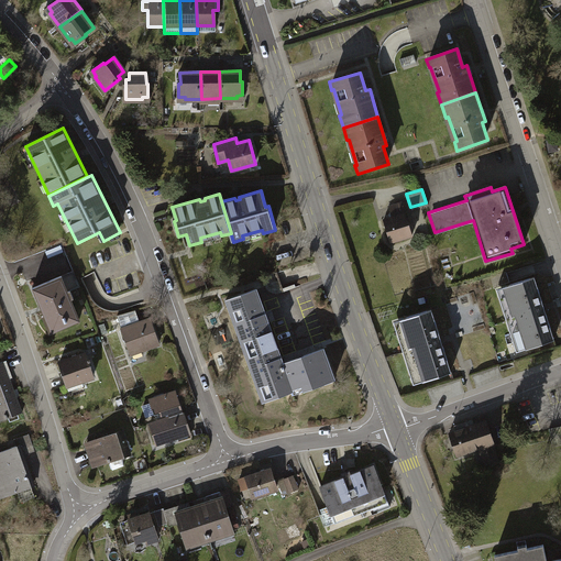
[(406,217),(383,222),(387,240),(410,234),(406,217)]
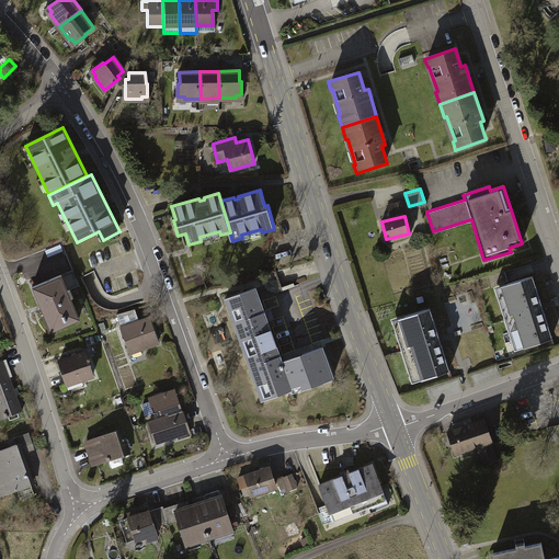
[(73,272),(34,288),(53,330),(78,319),(69,299),(73,298),(70,289),(80,285),(73,272)]
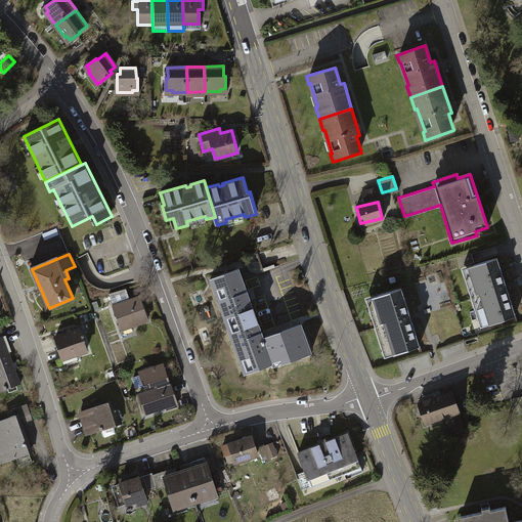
[(495,258),(462,269),(480,329),(515,317),(495,258)]
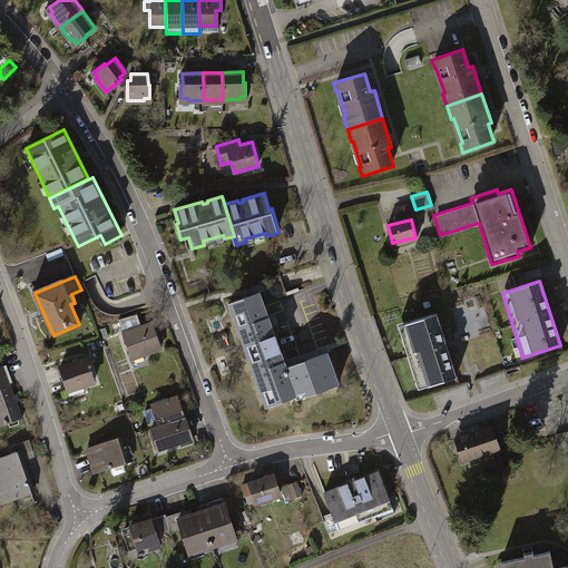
[(258,294),(233,304),(238,319),(236,320),(241,332),(243,331),(246,340),(244,341),(248,355),(252,354),(277,345),(258,294)]
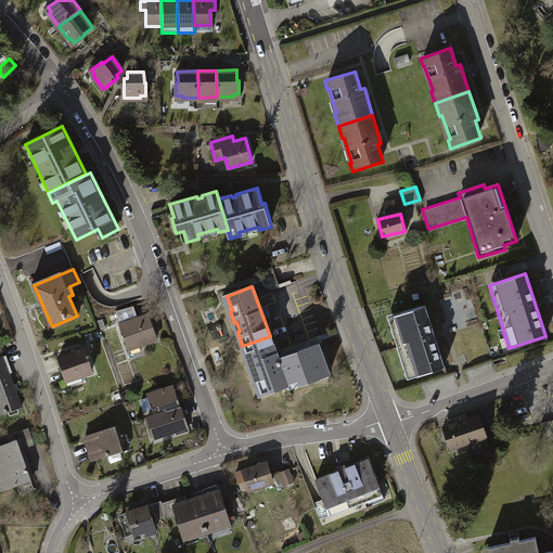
[(132,305),(115,310),(128,346),(139,342),(140,345),(156,339),(146,313),(137,317),(132,305)]
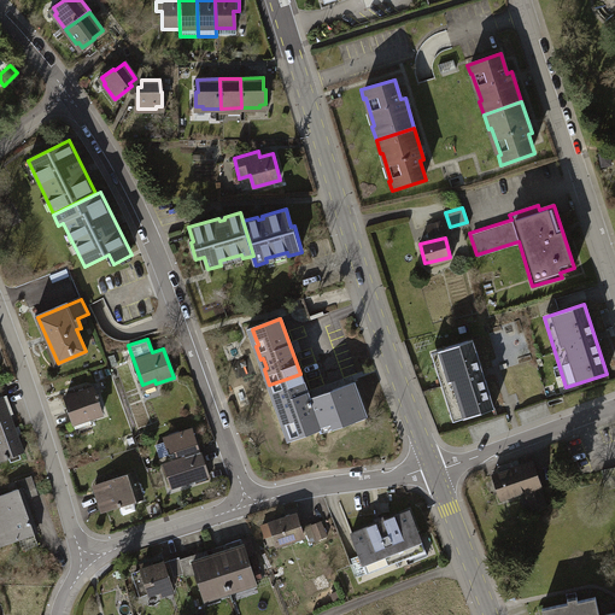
[(472,341),(431,353),(454,423),(493,410),(472,341)]
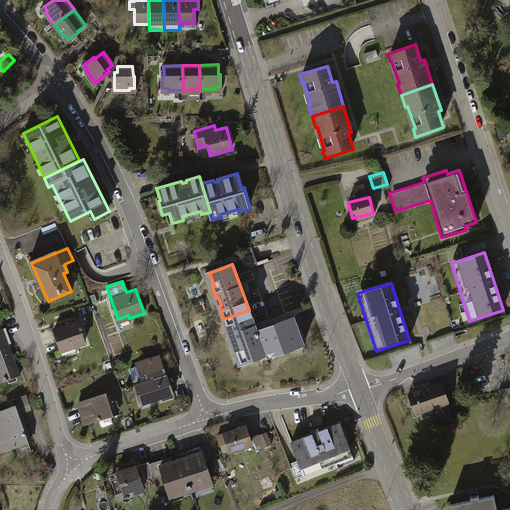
[(249,310),(226,318),(229,326),(226,327),(233,347),(236,346),(242,364),(266,356),(266,355),(257,331),(249,310)]
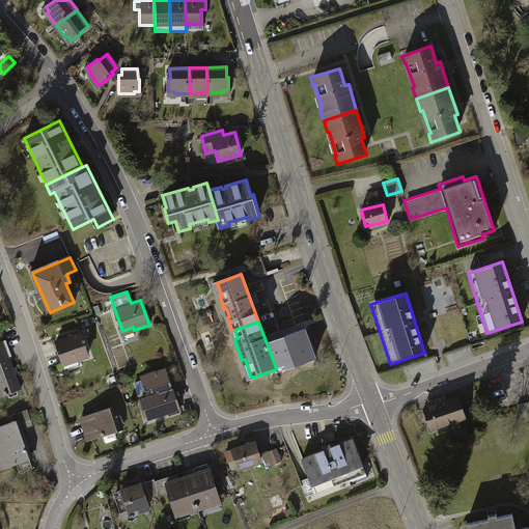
[(305,330),(267,343),(276,368),(286,364),(288,368),(306,362),(305,359),(314,356),(305,330)]
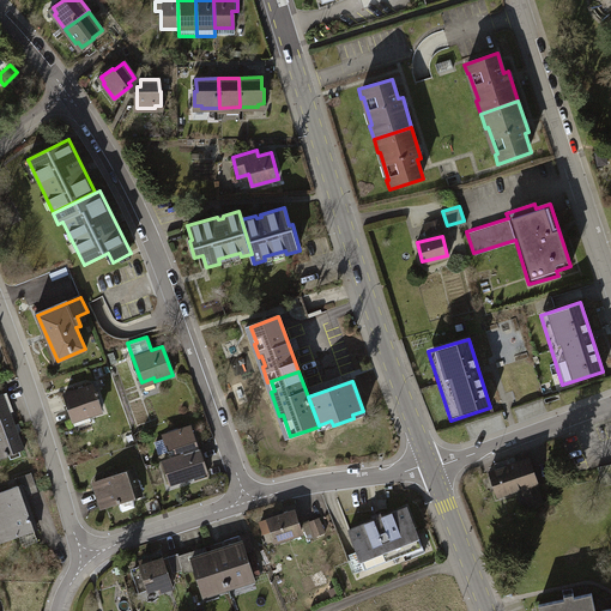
[(94,382),(64,393),(73,425),(90,419),(89,416),(103,412),(94,382)]
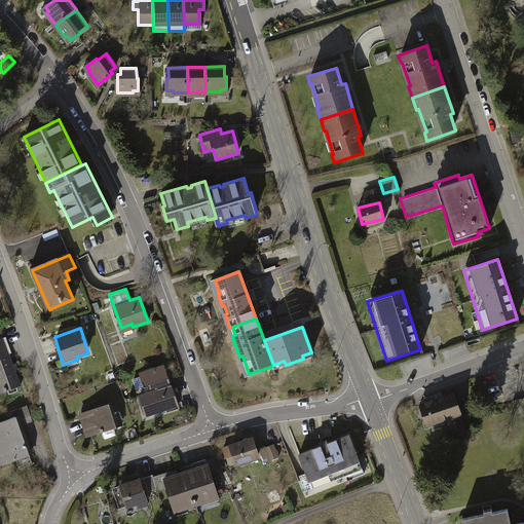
[(0,389),(16,384),(11,371),(13,370),(10,364),(9,364),(5,353),(7,353),(2,339),(0,339),(0,389)]
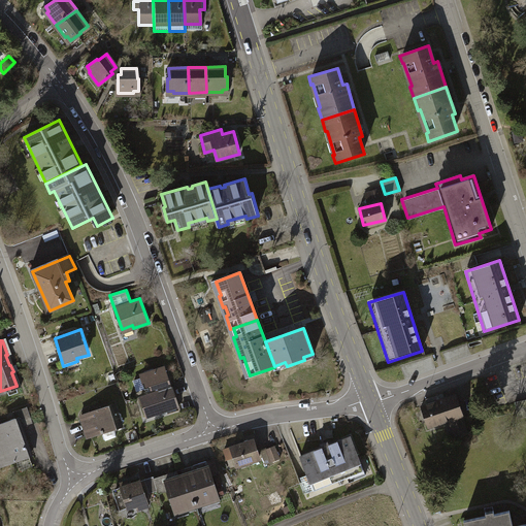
[(152,368),(143,371),(144,374),(139,375),(139,376),(133,379),(132,381),(135,390),(149,386),(151,393),(141,396),(148,416),(176,406),(164,365),(155,368),(156,371),(153,372),(152,368)]
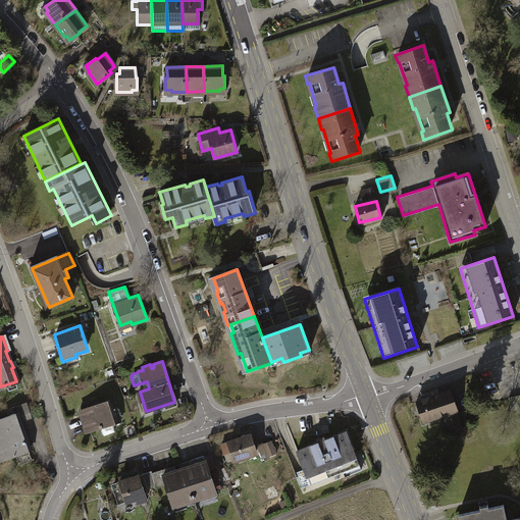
[(422,400),(415,402),(422,422),(456,411),(449,391),(438,394),(437,388),(420,395),(422,400)]
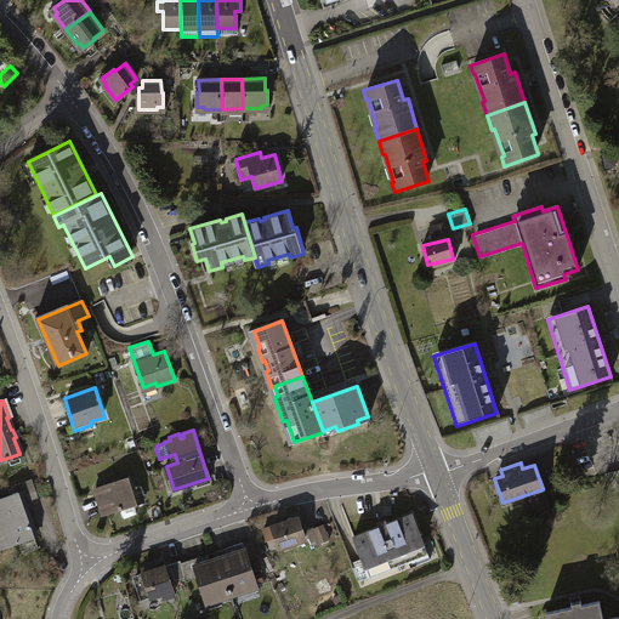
[(136,475),(92,488),(101,516),(145,501),(136,475)]
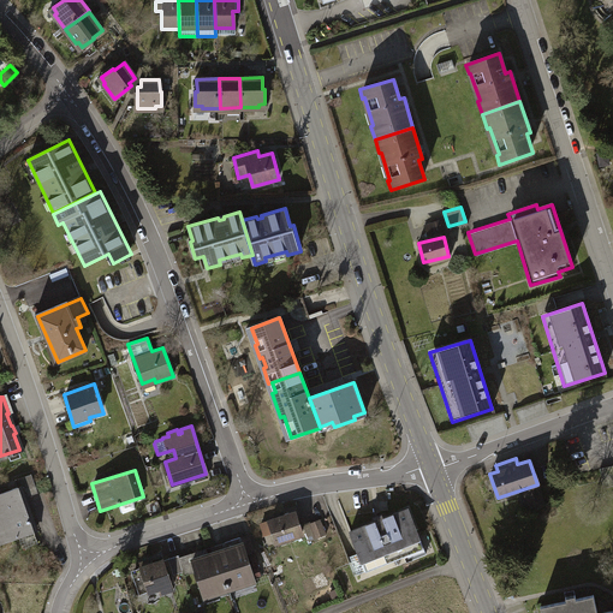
[(19,487),(0,493),(0,531),(4,540),(35,529),(23,494),(37,489),(33,475),(17,481),(19,487)]
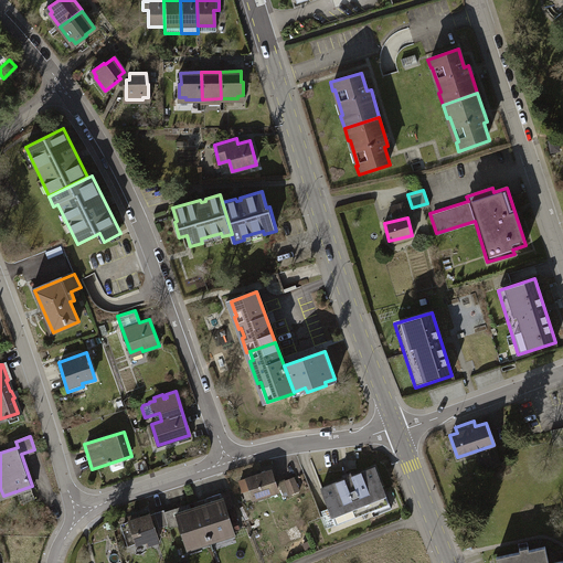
[(494,450),(480,455),(485,467),(498,463),(494,450)]
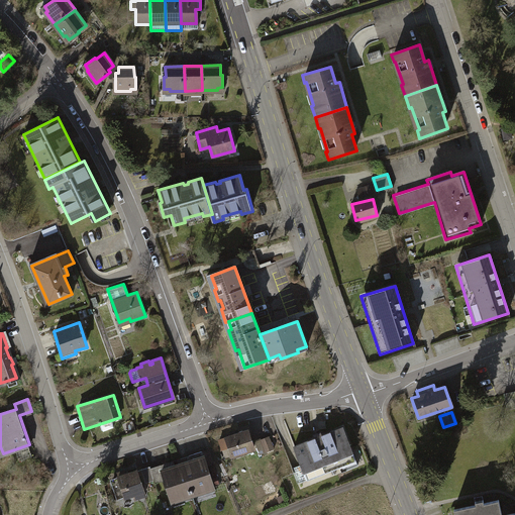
[(353,451),(343,427),(322,435),(321,432),(314,435),(315,438),(296,446),(305,471),(353,451)]
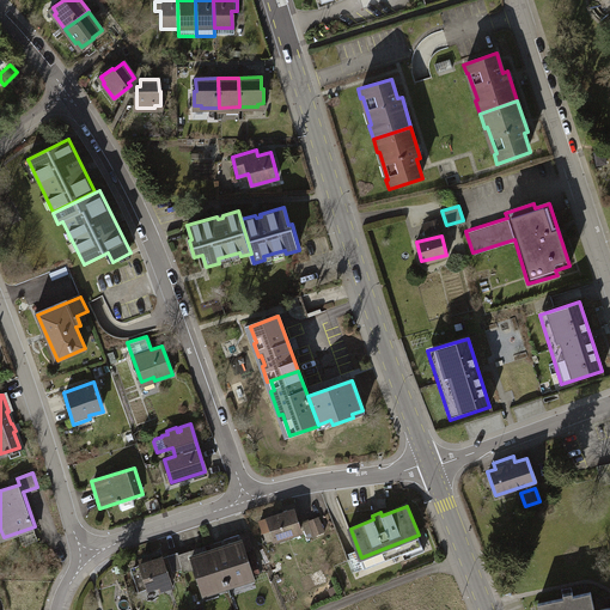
[(294,508),(267,517),(275,541),(303,532),(294,508)]
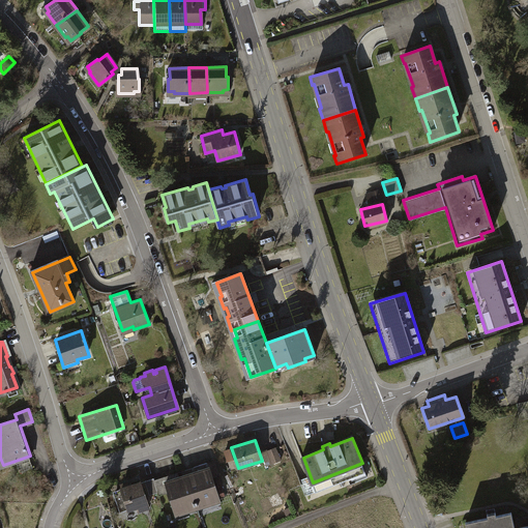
[(266,448),(262,450),(267,464),(280,460),(274,447),(267,450),(266,448)]
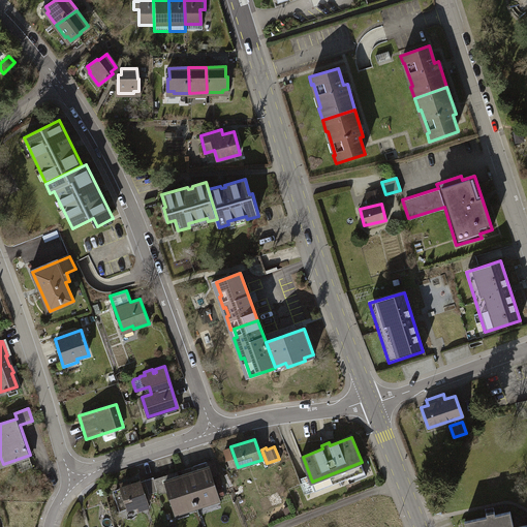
[(191,472),(186,474),(196,507),(220,500),(207,461),(190,466),(191,472)]
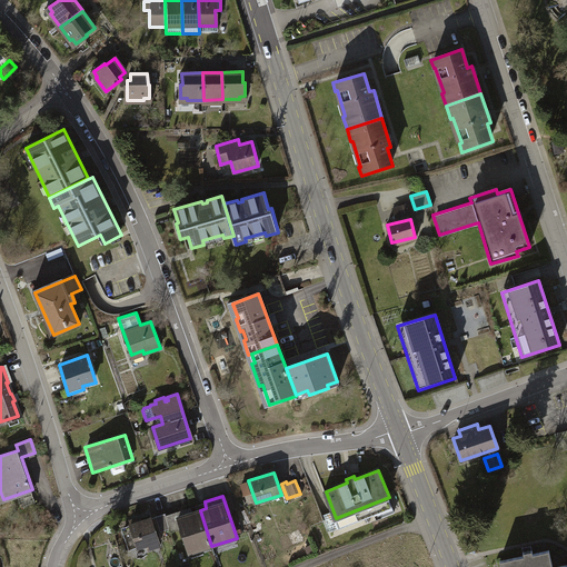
[(185,515),(177,517),(175,511),(163,515),(163,514),(155,516),(160,530),(168,528),(170,531),(180,528),(188,554),(211,546),(200,510),(192,513),(190,507),(182,509),(185,515)]
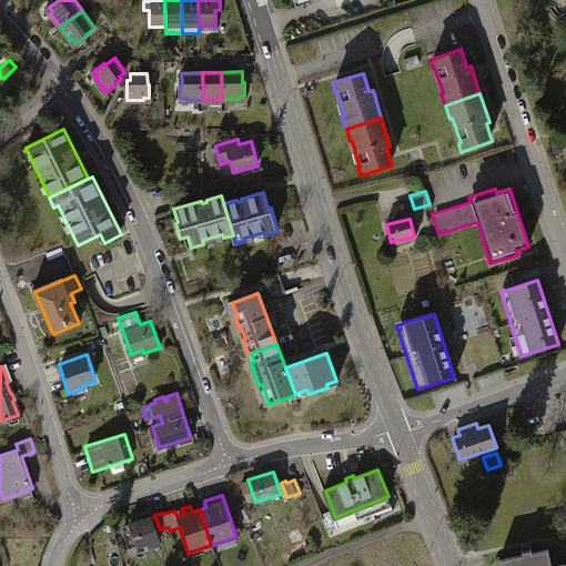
[(150,516),(128,523),(129,524),(120,527),(128,549),(147,543),(149,548),(159,545),(150,516)]
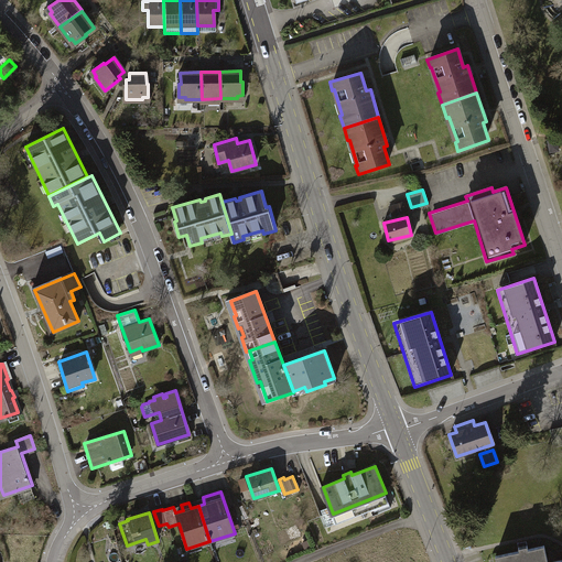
[(516,543),(493,549),(495,561),(546,561),(541,539),(525,542),(525,539),(516,540),(516,543)]
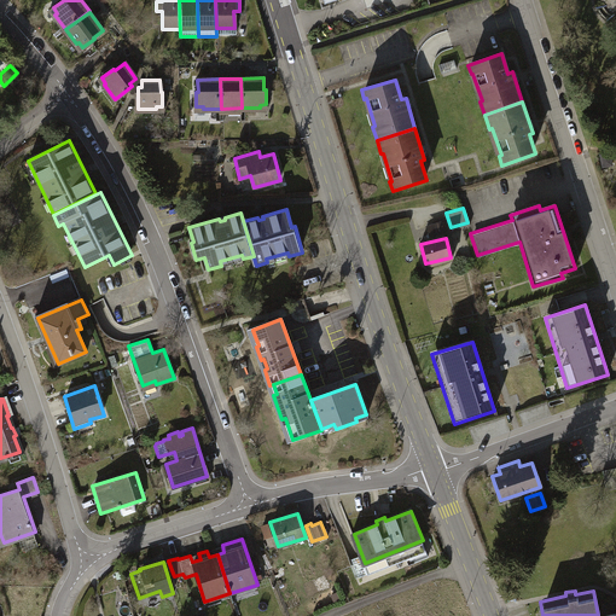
[(615,615),(615,600),(615,602),(615,605),(598,609),(599,615),(615,615)]
